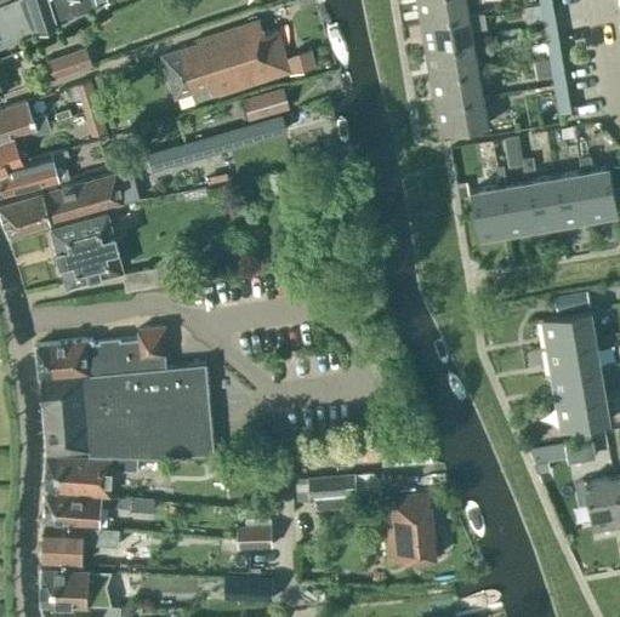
[(55,29),(55,28),(95,11),(91,0),(21,0),(0,9),(0,51),(37,36),(55,29)]
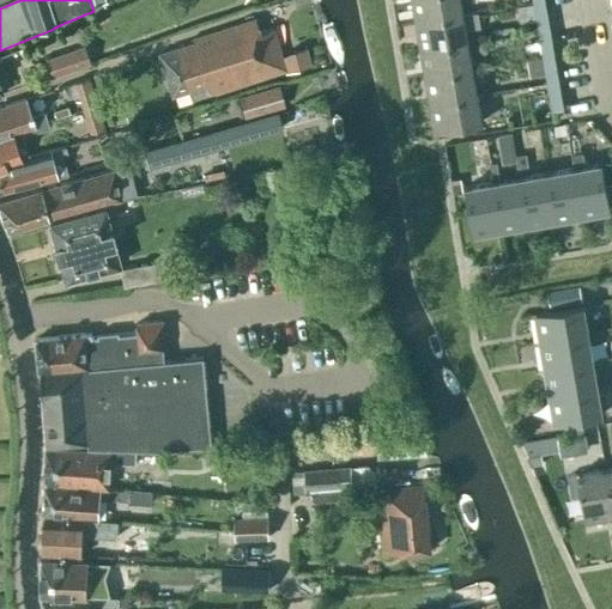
[(412,0),(417,26),(464,18),(461,5),(477,1),(476,0),(412,0)]
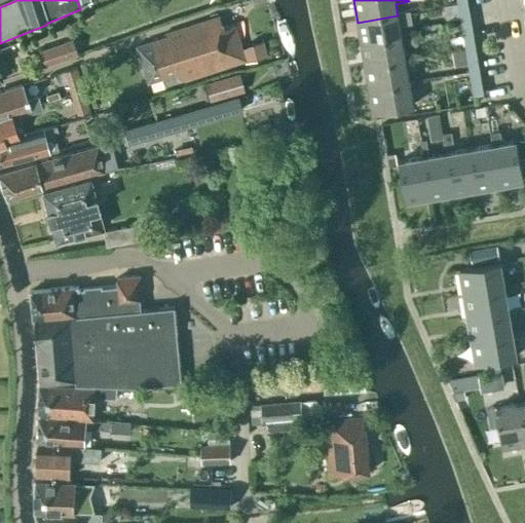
[(470,10),(467,3),(459,5),(459,6),(444,9),(446,24),(461,21),(462,23),(471,21),(471,16),(470,10)]
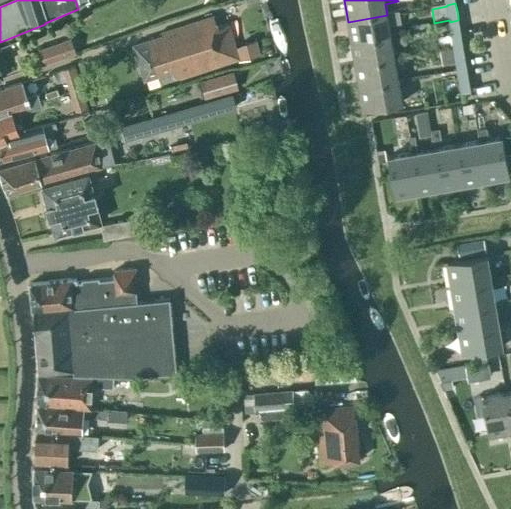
[(352,44),(391,38),(387,15),(348,22),(352,44)]
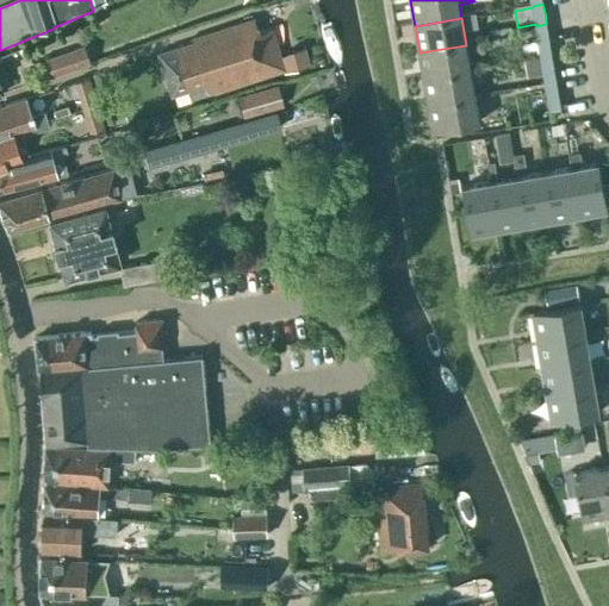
[(286,74),(287,76),(310,67),(304,50),(290,55),(283,60),(272,31),(259,35),(255,23),(191,43),(192,47),(159,57),(173,99),(190,93),(193,101),(218,94),(218,95),(286,74)]
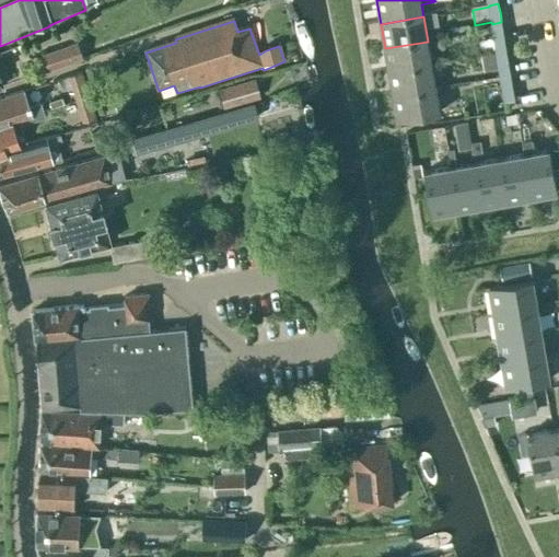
[(495,37),(498,55),(507,54),(504,36),(495,37)]
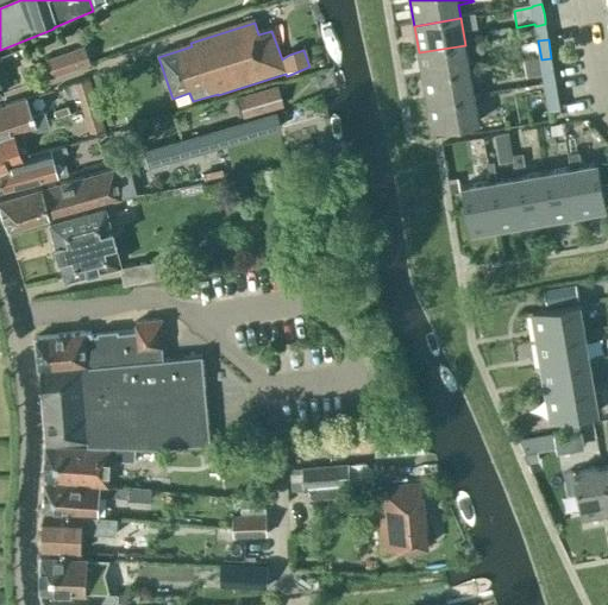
[(470,71),(465,45),(419,52),(424,80),(470,71)]
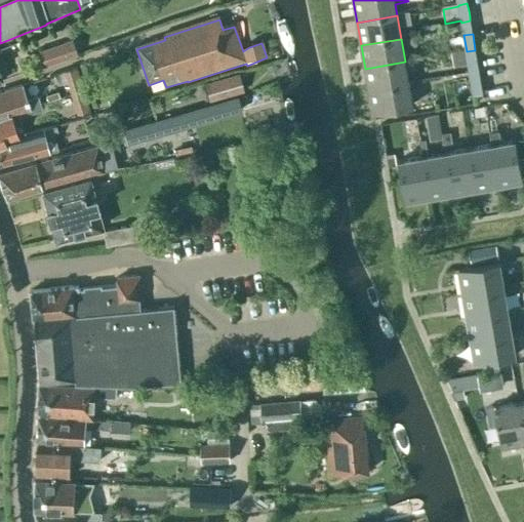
[(40,54),(45,69),(77,57),(72,43),(40,54)]
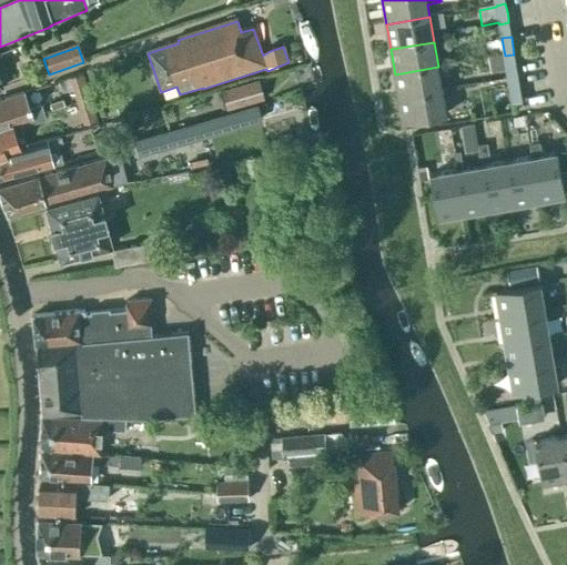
[(505,56),(508,74),(517,72),(514,54),(505,56)]
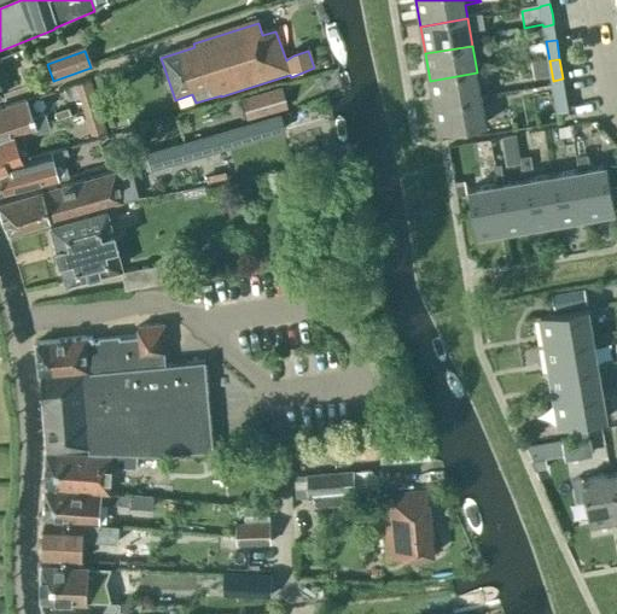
[(487,72),(477,74),(477,72),(430,81),(435,109),(482,100),(479,86),(489,85),(487,72)]
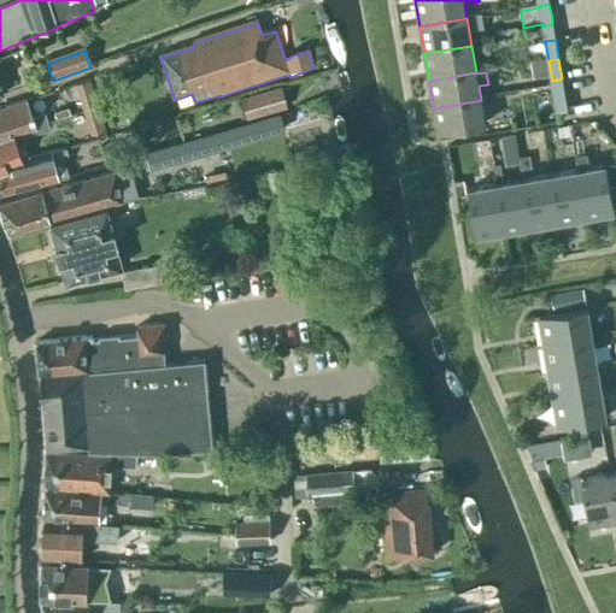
[(106,133),(91,82),(75,88),(91,137),(106,133)]
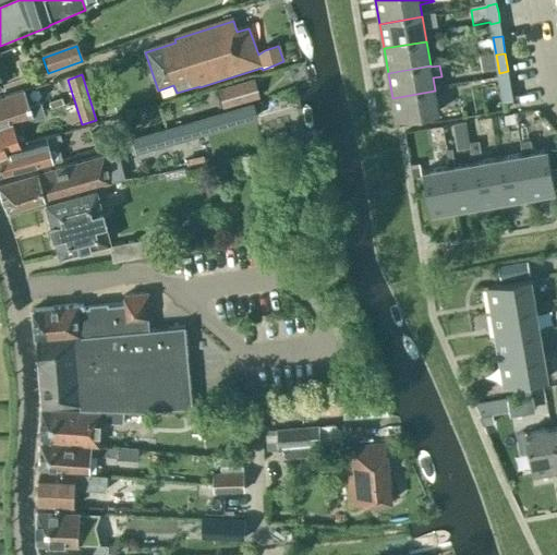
[(255,82),(217,92),(222,112),(261,101),(255,82)]
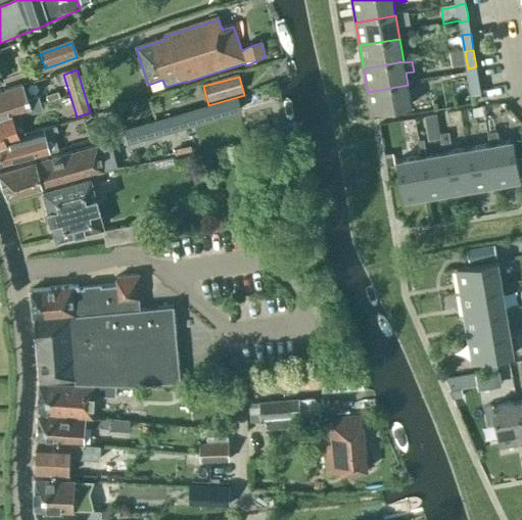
[(470,81),(473,98),(481,96),(478,80),(470,81)]
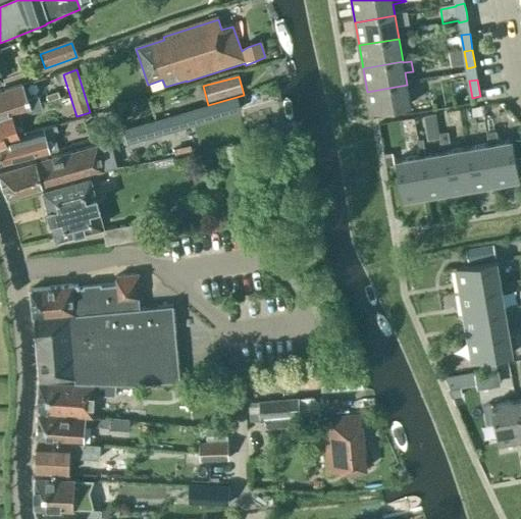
[(420,93),(418,83),(407,85),(367,92),(371,114),(411,107),(409,95),(420,93)]
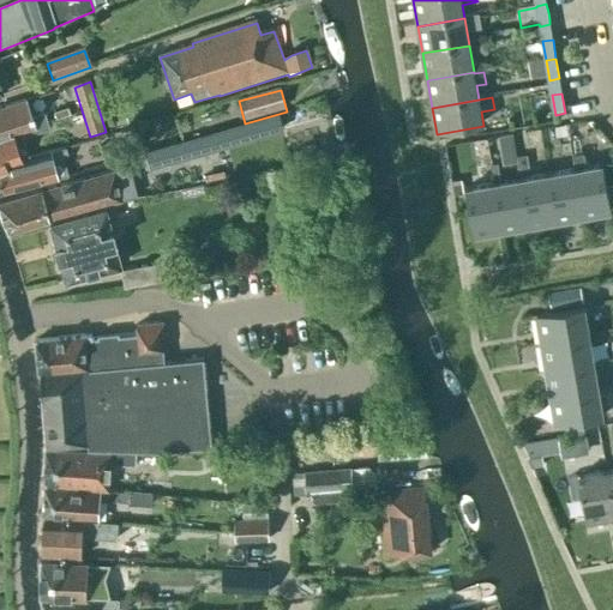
[(0,175),(12,171),(10,164),(35,157),(34,155),(28,156),(22,140),(48,132),(44,115),(31,119),(26,102),(0,110),(0,175)]
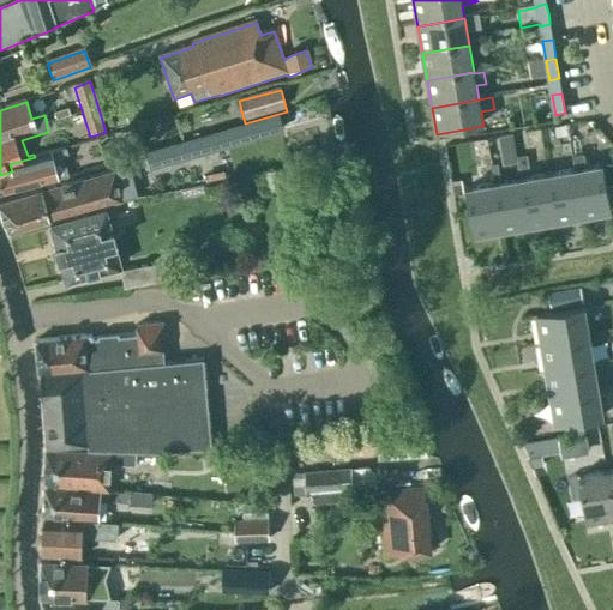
[(67,109),(53,115),(55,122),(70,118),(67,109)]
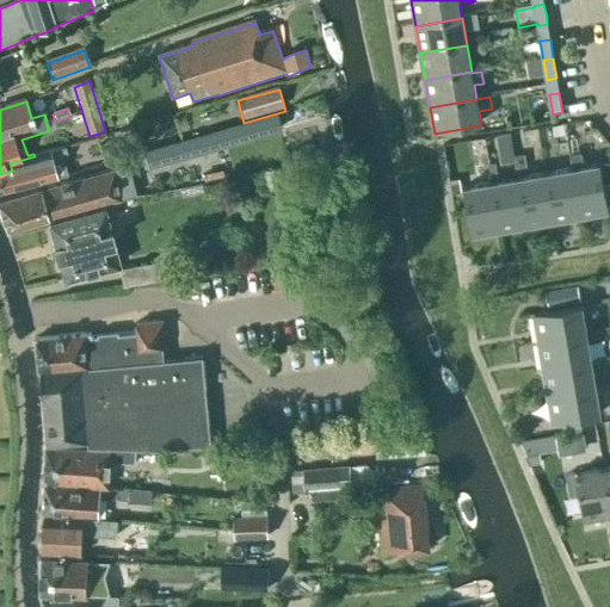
[(145,155),(149,169),(282,131),(277,116),(145,155)]
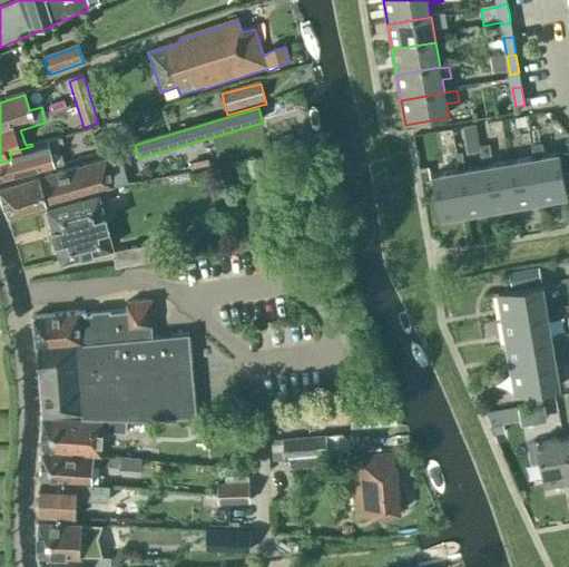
[(526,119),(516,120),(517,129),(527,128),(526,119)]
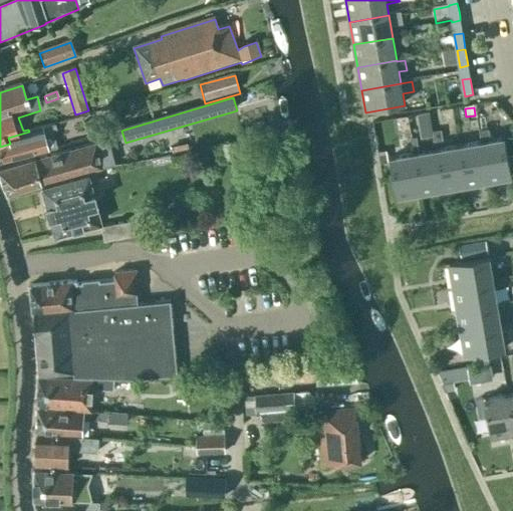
[(430,114),(417,117),(419,130),(432,126),(430,114)]
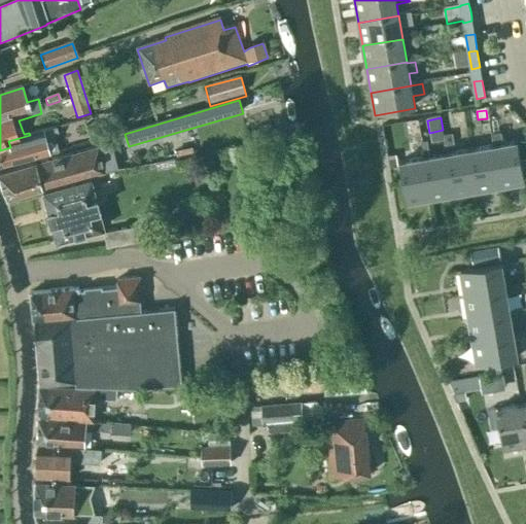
[(54,137),(58,136),(56,128),(30,135),(8,141),(10,147),(0,150),(0,169),(55,154),(58,153),(54,137)]
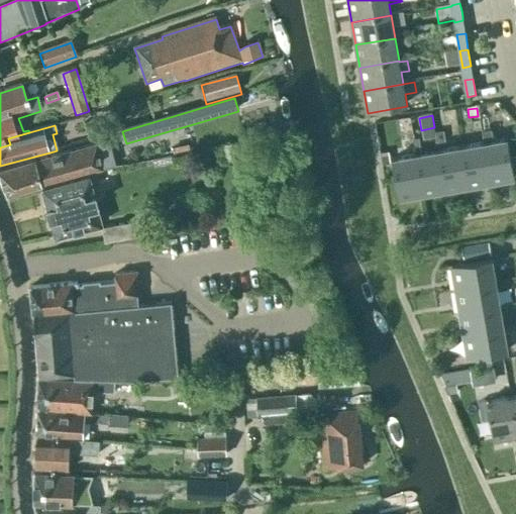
[(444,133),(435,135),(437,145),(446,143),(444,133)]
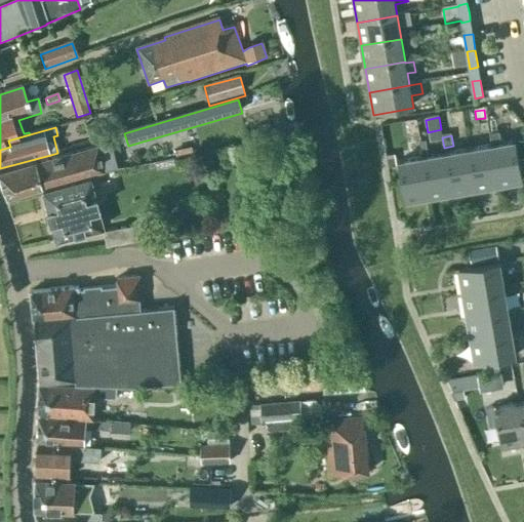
[(523,184),(516,144),(492,148),(499,188),(523,184)]
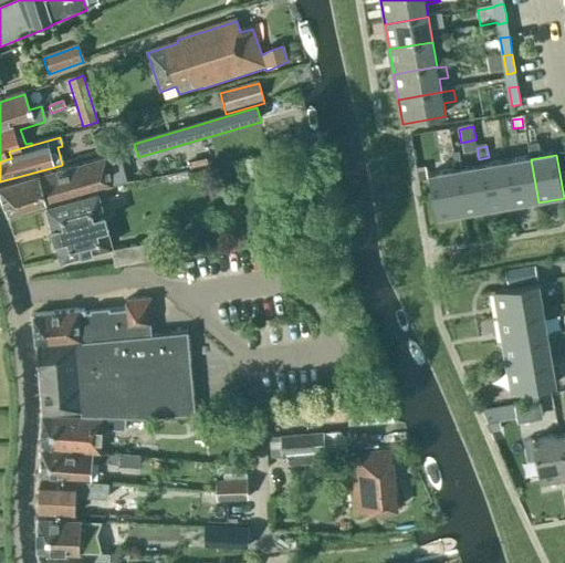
[(119,157),(39,178),(0,188),(0,199),(7,217),(45,206),(127,184),(119,157)]
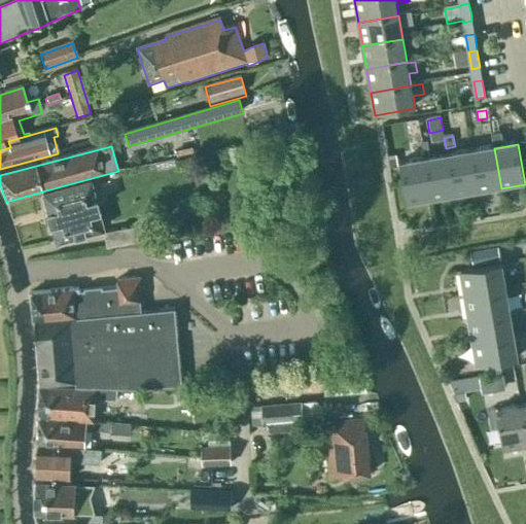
[(501,188),(494,148),(471,152),(478,193),(501,188)]
